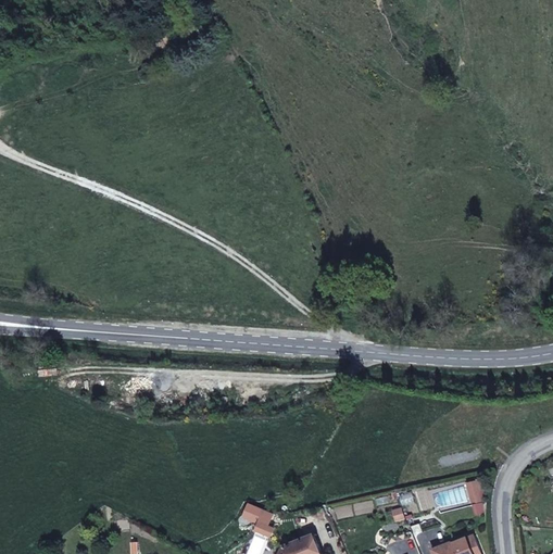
[(476,489),(474,480),(466,482),(468,491),(476,489)]
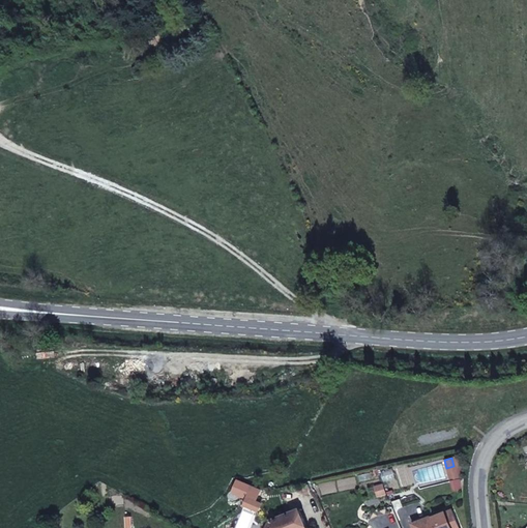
[(456,477),(454,466),(446,468),(448,479),(456,477)]
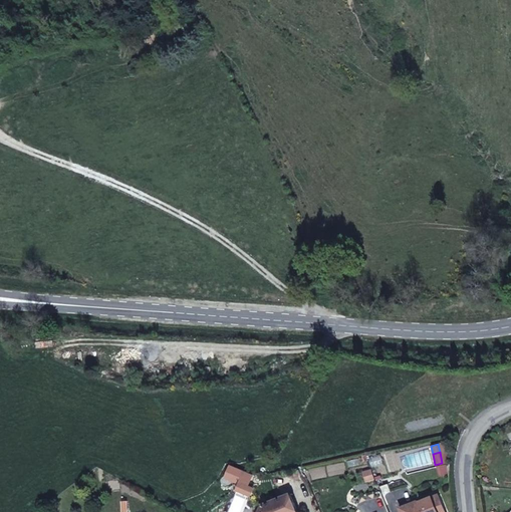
[(250,486),(237,481),(234,488),(247,493),(250,486)]
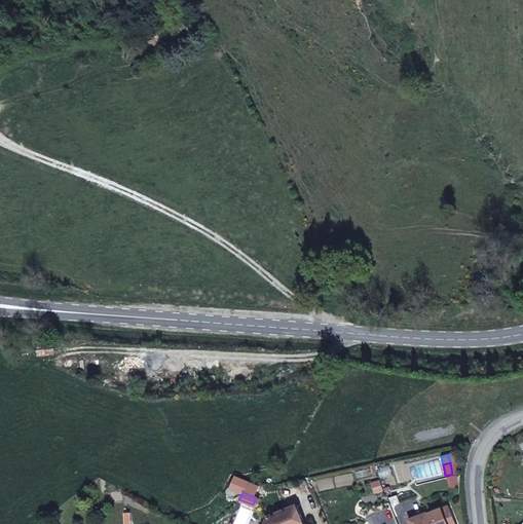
[(289,523),(288,520),(299,516),(295,504),(266,516),(262,523),(289,523)]
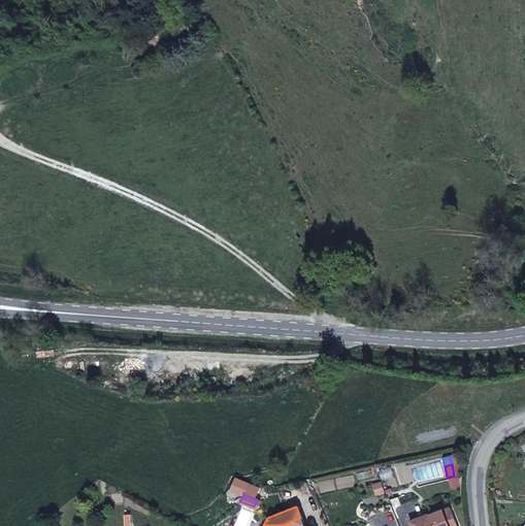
[(455,525),(456,525),(448,506),(429,514),(430,516),(427,517),(426,514),(408,520),(411,525),(455,525)]
